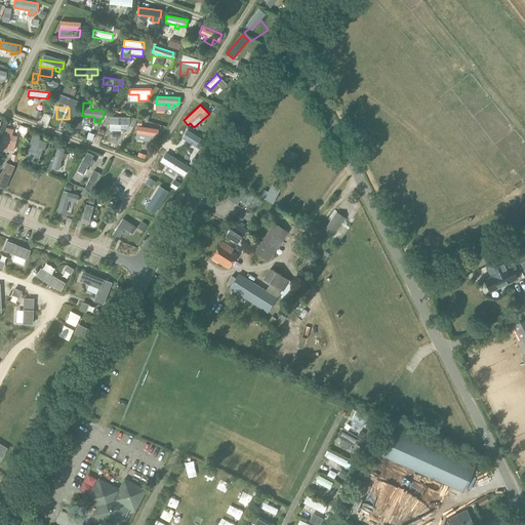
[(129,124),(129,117),(109,117),(109,124),(121,124),(121,128),(127,128),(128,124),(129,124)]
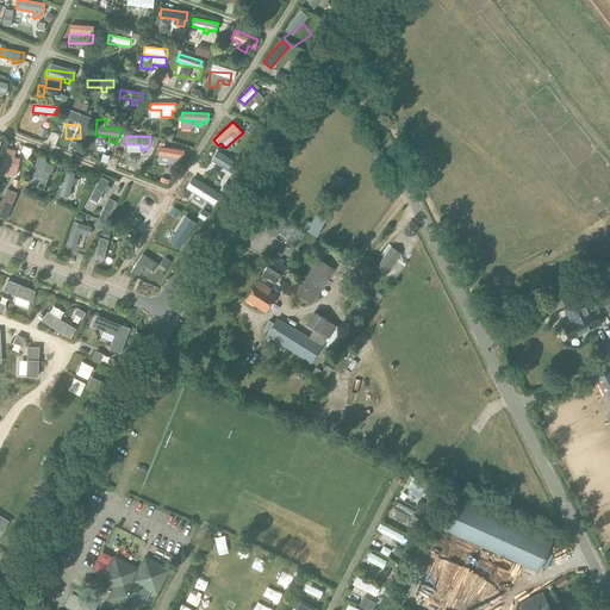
[(159,155),(170,156),(170,161),(176,162),(178,157),(182,157),(184,150),(160,147),(159,155)]
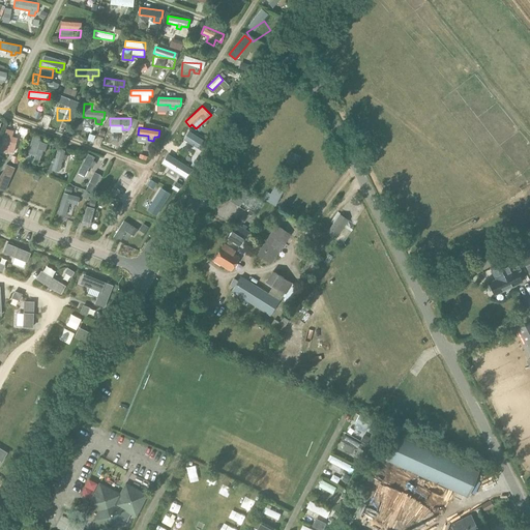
[(8,152),(8,151),(13,152),(17,138),(11,137),(13,130),(5,128),(0,151),(8,152)]
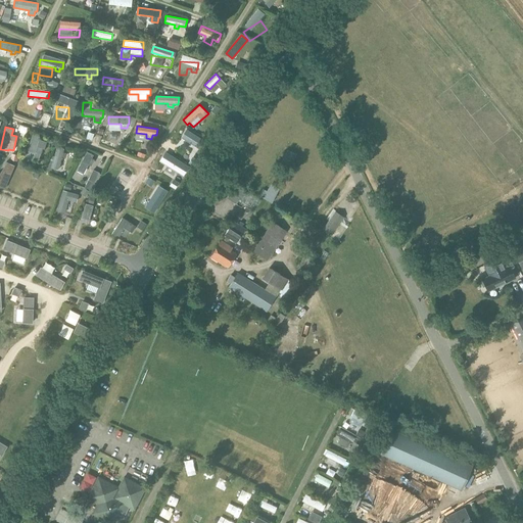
[(186,129),(181,137),(203,151),(208,143),(186,129)]
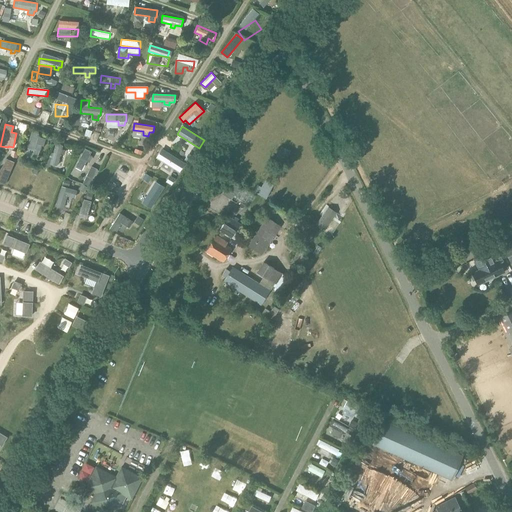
[(31,131),(25,155),(31,157),(32,156),(36,157),(38,150),(34,149),(35,143),(38,144),(40,140),(37,139),(38,133),(38,132),(32,131),(31,131)]
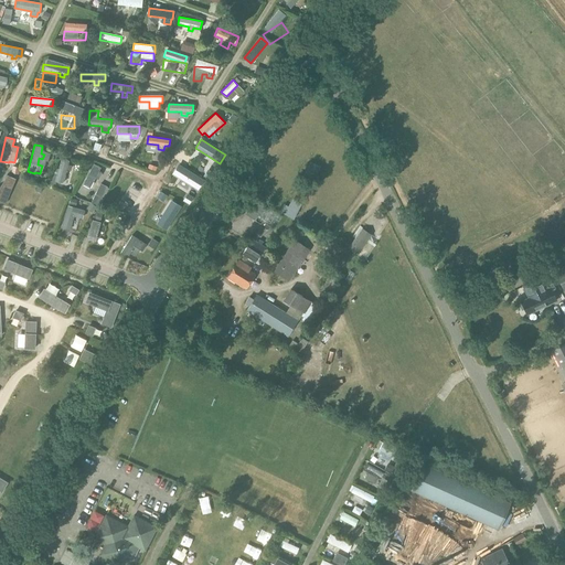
[(67,164),(68,160),(61,158),(59,169),(56,168),(49,182),(55,183),(55,181),(63,182),(66,169),(70,170),(71,166),(67,164)]
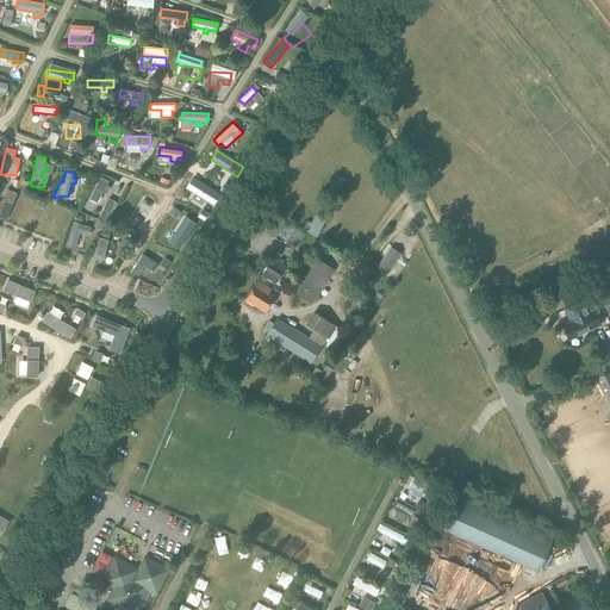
[(338,194),(346,180),(335,175),(328,190),(338,194)]
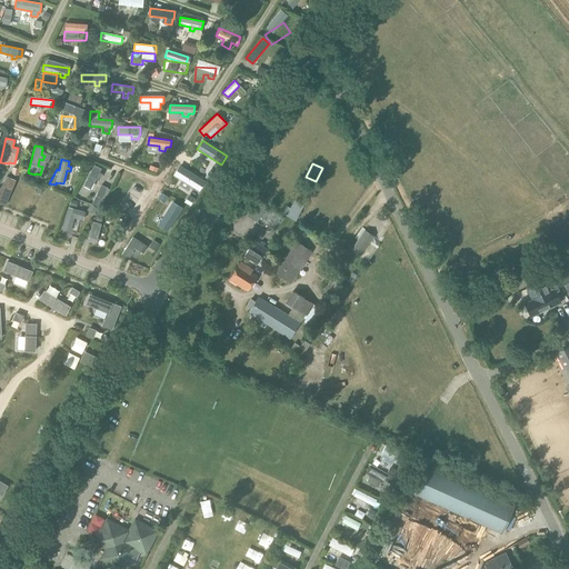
[(179,165),(173,175),(199,191),(206,180),(179,165)]
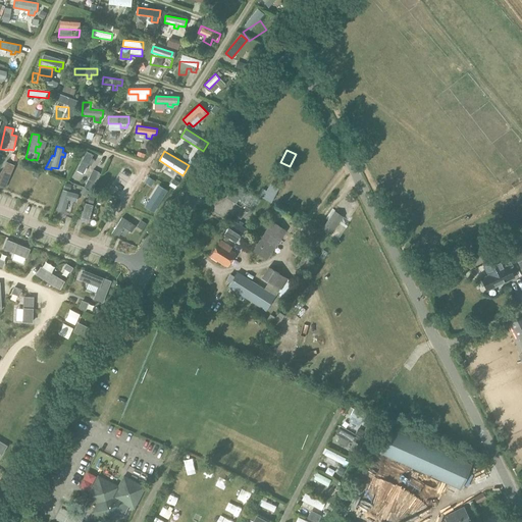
[(91,158),(93,155),(87,152),(76,170),(83,173),(89,161),(92,163),(94,160),(91,158)]
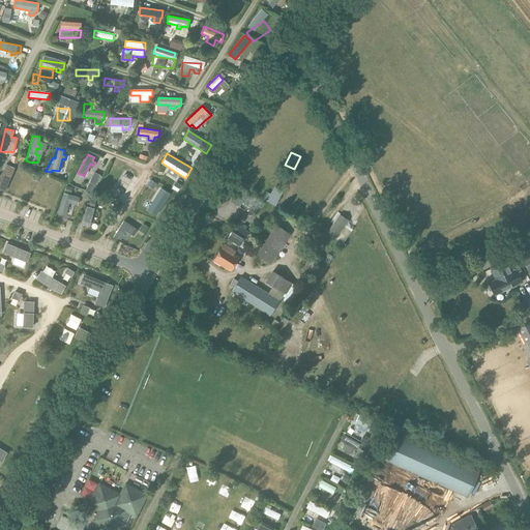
[(5,164),(0,174),(0,188),(4,190),(13,167),(5,164)]
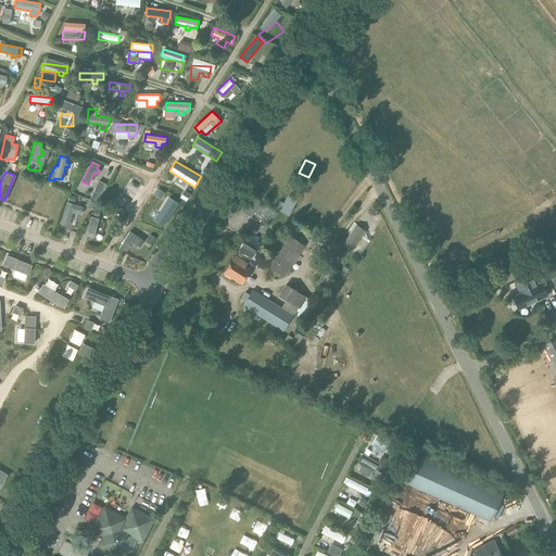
[(113,177),(108,198),(119,201),(125,180),(113,177)]
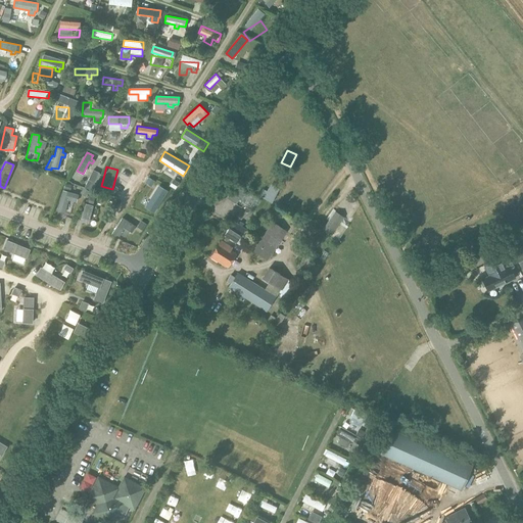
[(84,187),(92,190),(96,183),(94,183),(98,173),(93,170),(84,187)]
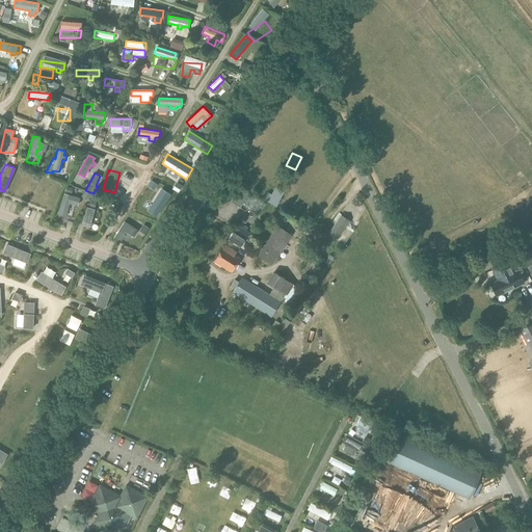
[(154,191),(165,179),(160,175),(149,187),(154,191)]
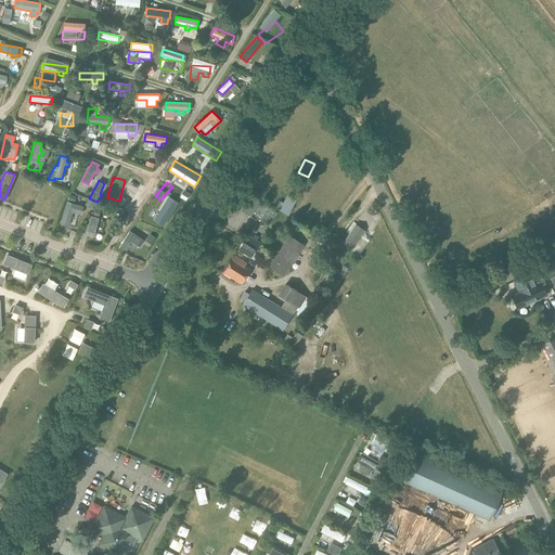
[(287,195),(280,211),(288,216),(296,199),(287,195)]
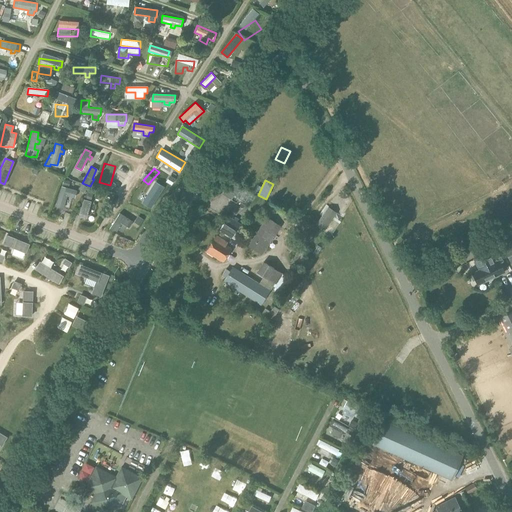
[(39,198),(44,183),(38,181),(33,196),(39,198)]
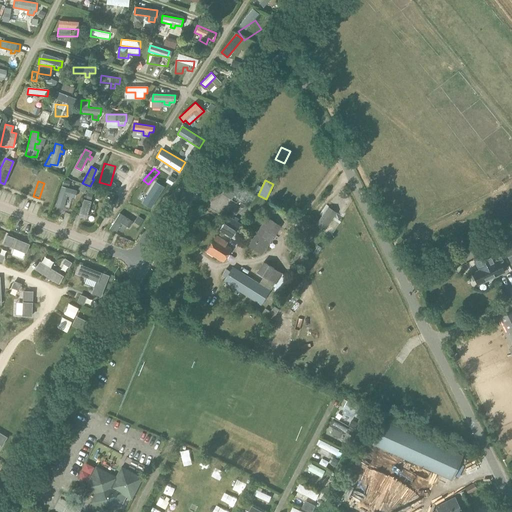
[(74,197),(76,191),(62,186),(56,206),(63,208),(67,195),(74,197)]
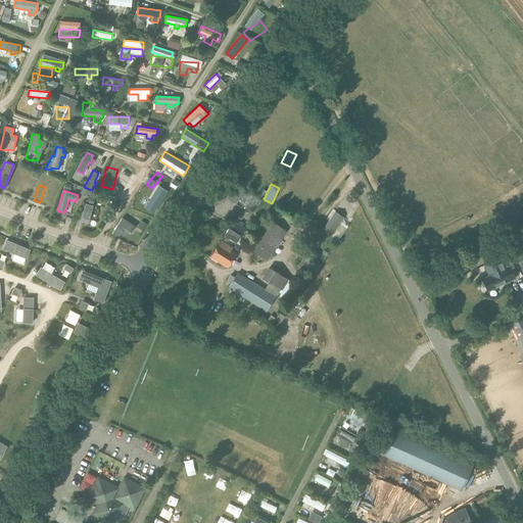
[(144,190),(135,208),(142,211),(151,193),(144,190)]
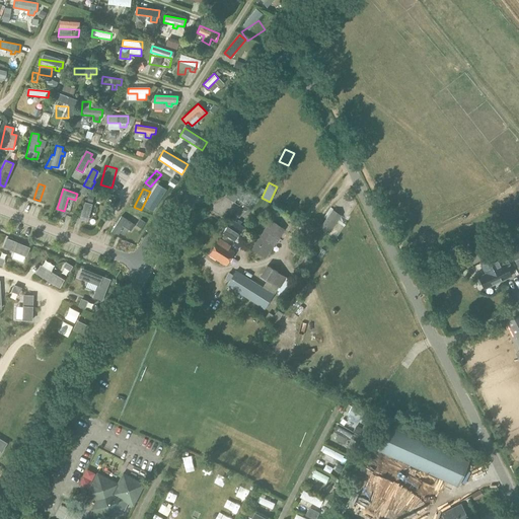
[(235,209),(241,195),(231,191),(225,204),(235,209)]
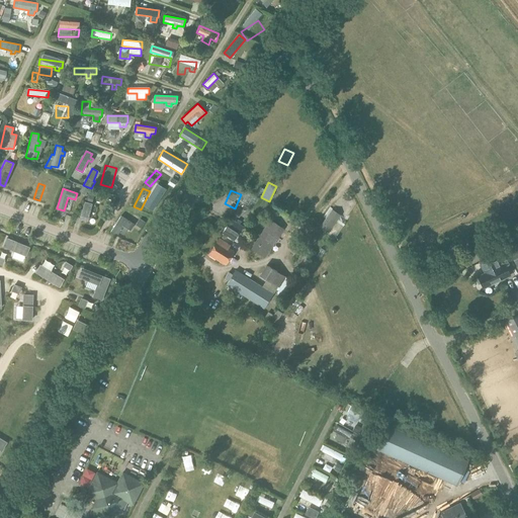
[(87,221),(92,203),(85,201),(80,219),(87,221)]
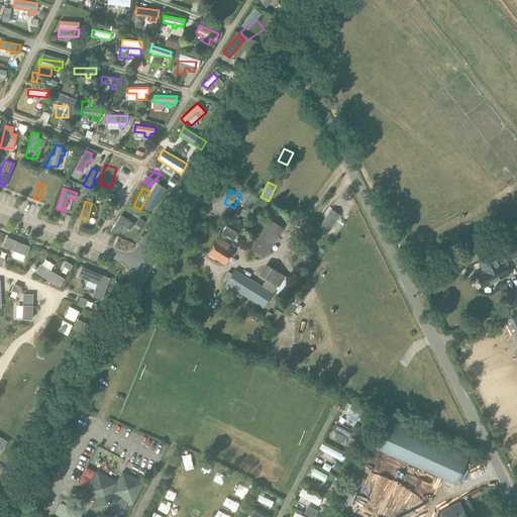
[(339,215),(330,209),(319,226),(328,232),(339,215)]
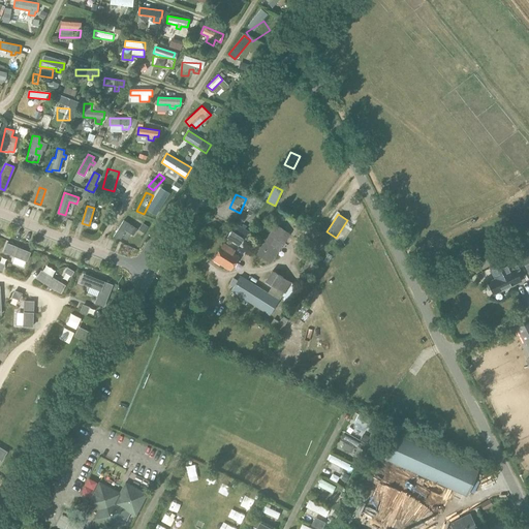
[(129,225),(129,224),(124,220),(113,238),(119,241),(126,230),(133,235),(136,229),(129,225)]
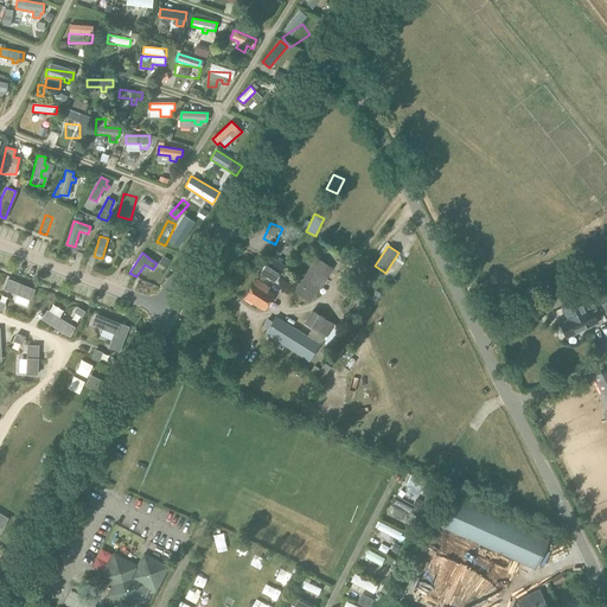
[(280,286),(291,270),(270,257),(261,273),(280,286)]
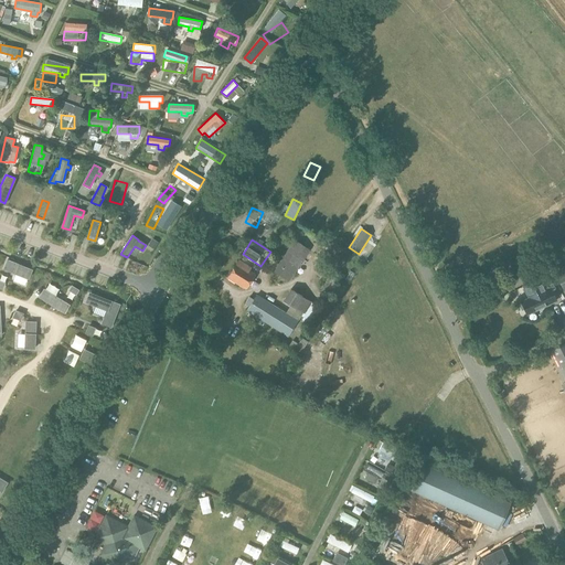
[(302,259),(309,249),(295,241),(275,272),(284,277),(297,256),(302,259)]
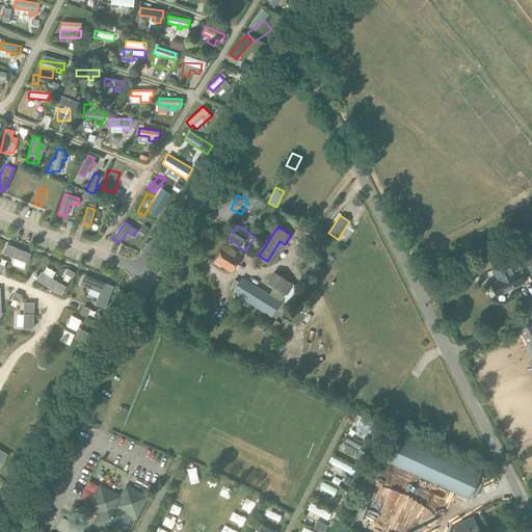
[(531,274),(531,237),(516,244),(531,274)]
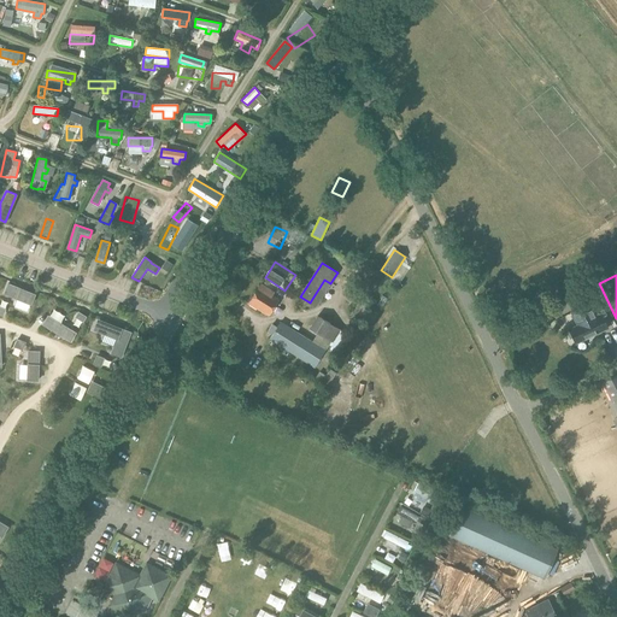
[(7,282),(4,294),(31,305),(35,294),(7,282)]
